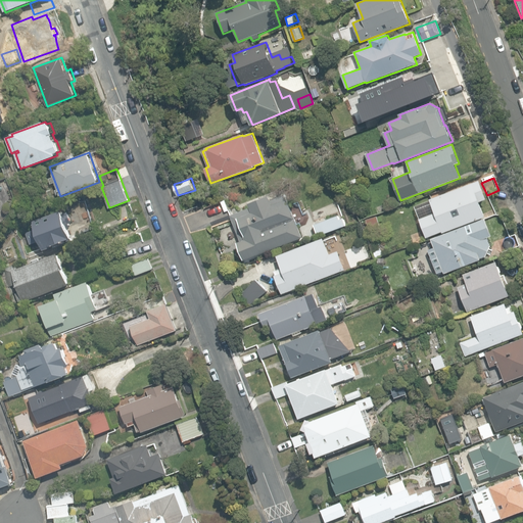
[(419,219),(427,238),(442,232),(442,233),(485,217),(480,202),(487,199),(479,179),(429,199),(434,212),(419,219)]
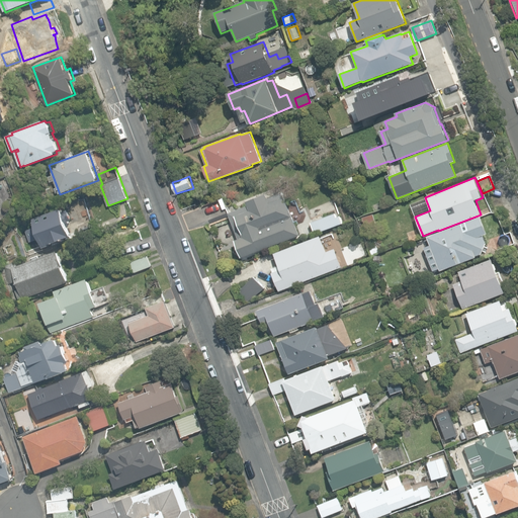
[(235,240),(242,257),(265,248),(300,235),(286,196),(285,197),(283,192),(269,197),(268,193),(265,194),(248,201),(249,205),(229,212),(239,239),(235,240)]
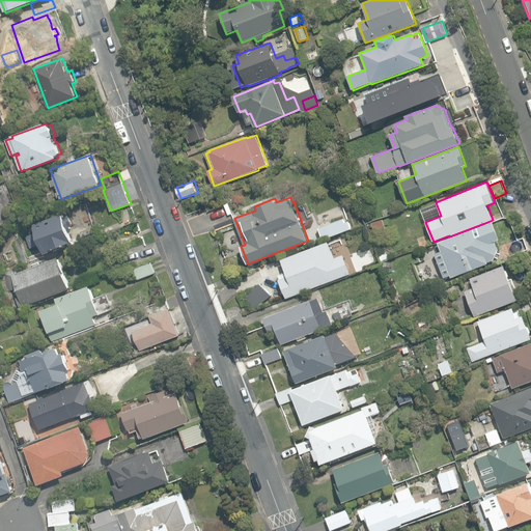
[(42,244),(45,253),(74,243),(70,231),(75,229),(70,215),(63,217),(62,214),(34,224),(36,232),(26,235),(30,248),(42,244)]
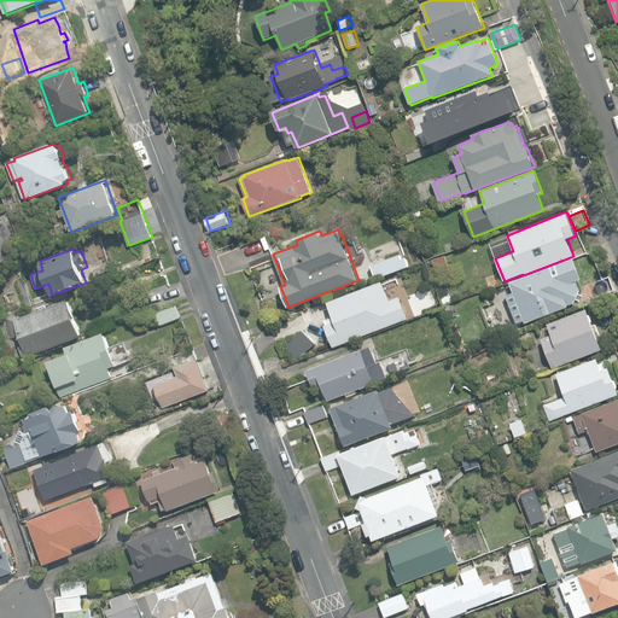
[(371,264),(375,278),(409,266),(407,257),(402,258),(401,255),(371,264)]
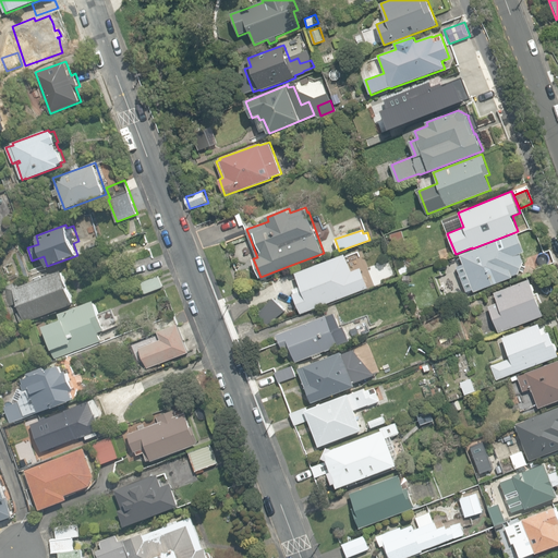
[(395,246),(405,243),(402,231),(391,234),(395,246)]
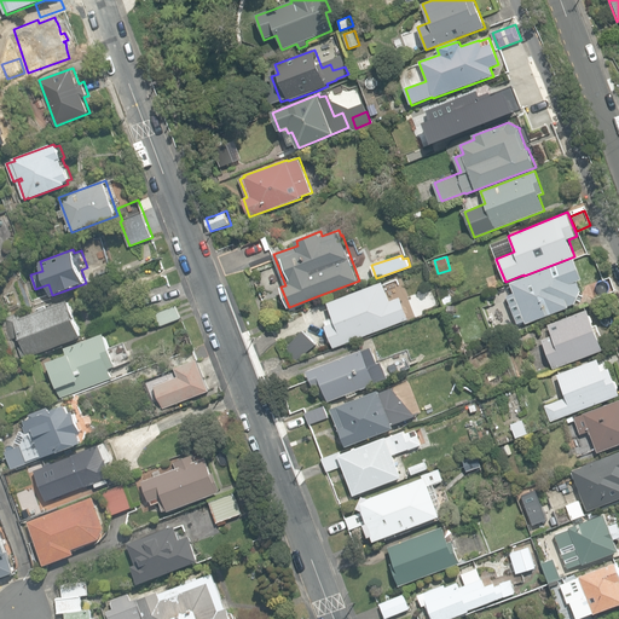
[(507,295),(518,323),(525,320),(526,323),(570,307),(568,306),(574,304),(576,305),(583,290),(580,290),(577,281),(583,278),(576,258),(510,283),(515,293),(507,295)]
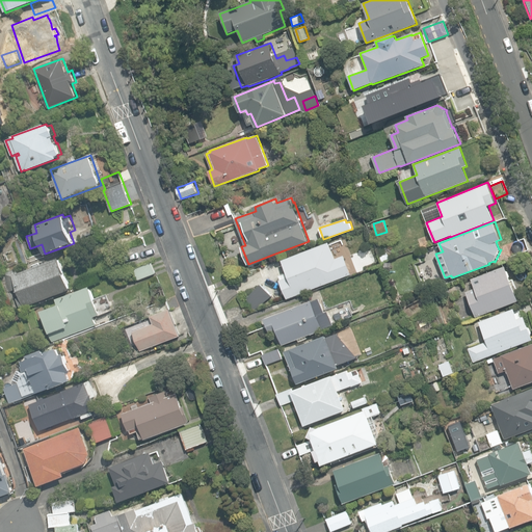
[(503,246),(508,260),(531,251),(526,238),(503,246)]
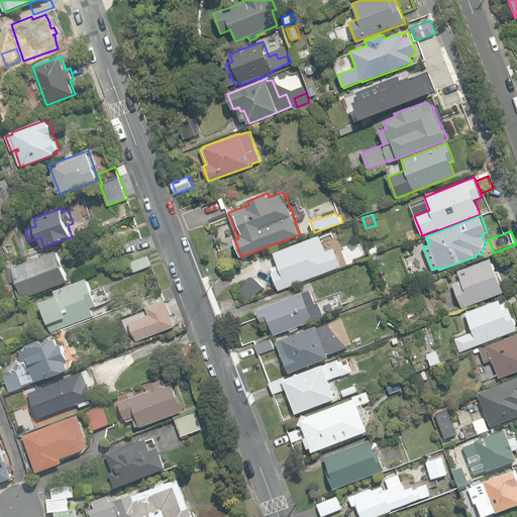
[(272,272),(279,290),(341,267),(334,247),(326,250),(320,235),(274,252),(280,269),(272,272)]
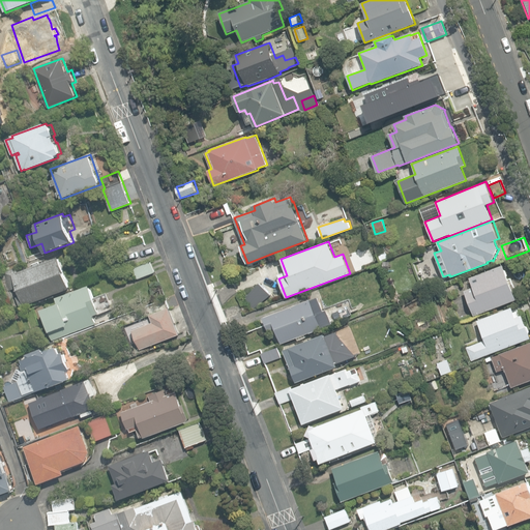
[(17,289),(24,306),(71,289),(59,257),(17,273),(15,267),(2,272),(10,292),(17,289)]
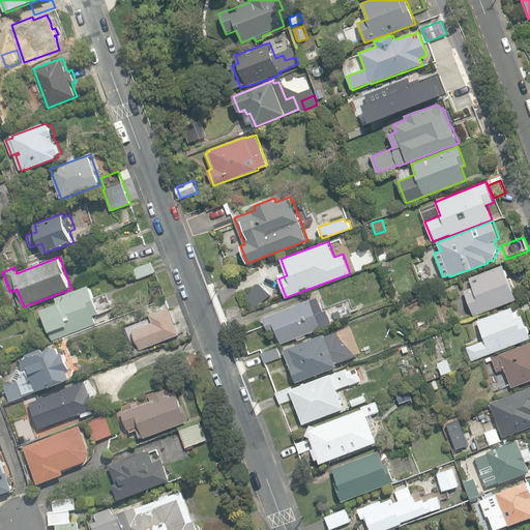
[(133,268),(137,280),(156,272),(152,261),(133,268)]
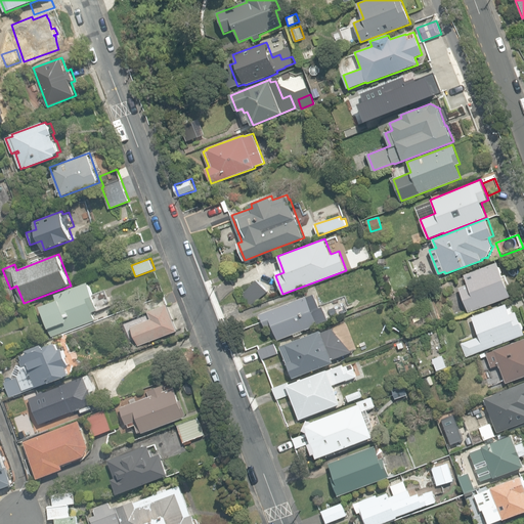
[(460,287),(469,312),(511,296),(497,261),(464,274),(468,284),(460,287)]
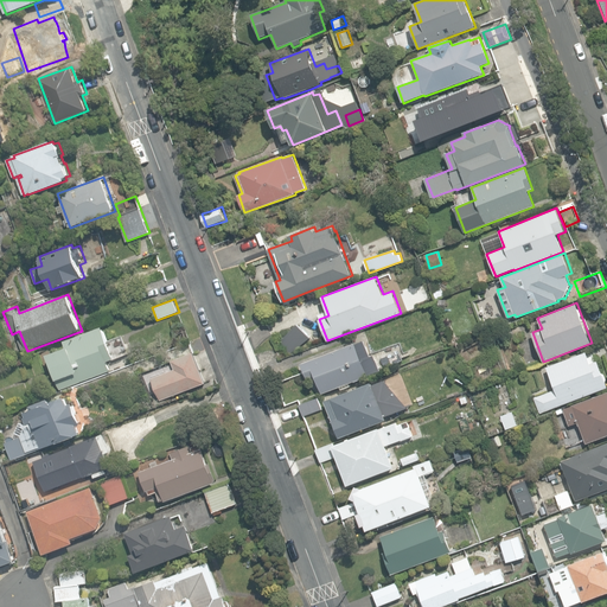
[(276,342),(289,356),(308,338),(295,324),(276,342)]
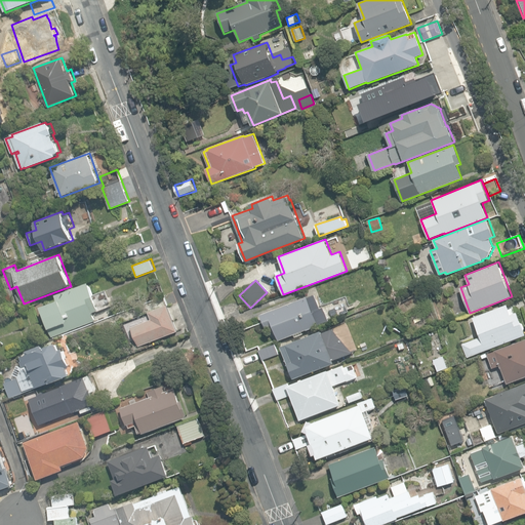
[(41,307),(51,336),(96,320),(93,312),(99,310),(89,282),(55,294),(58,300),(41,307)]
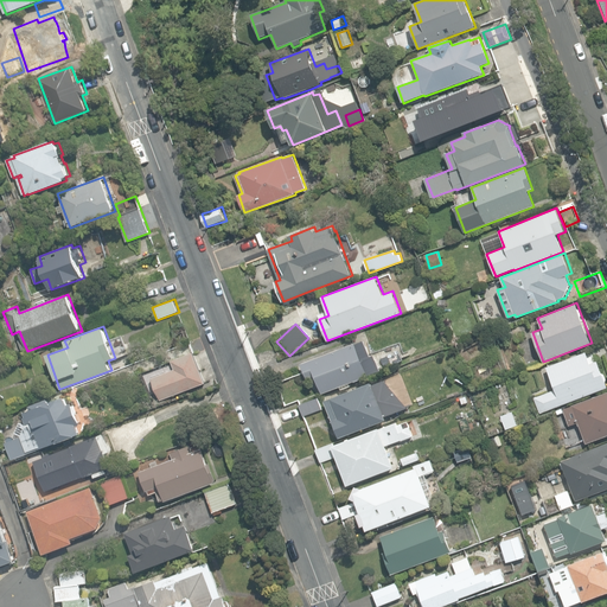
[(317,378),(323,393),(340,387),(342,389),(351,385),(349,382),(382,370),(375,353),(371,355),(365,339),(311,359),(301,363),(307,381),(311,379),(317,378)]
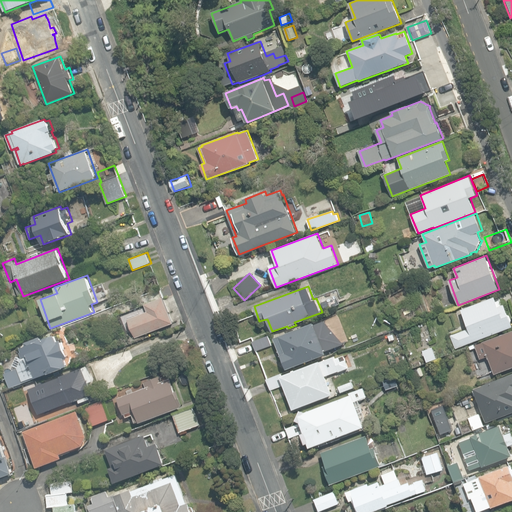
[(128,318),(135,337),(174,322),(164,296),(145,303),(148,311),(128,318)]
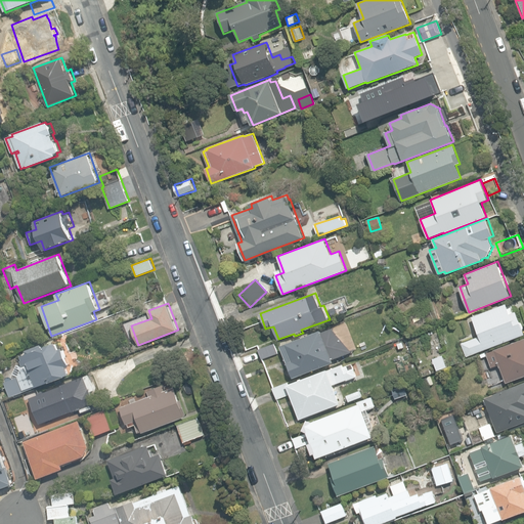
[(461,343),(466,356),(523,334),(523,331),(516,311),(510,313),(507,303),(472,316),(479,336),(461,343)]
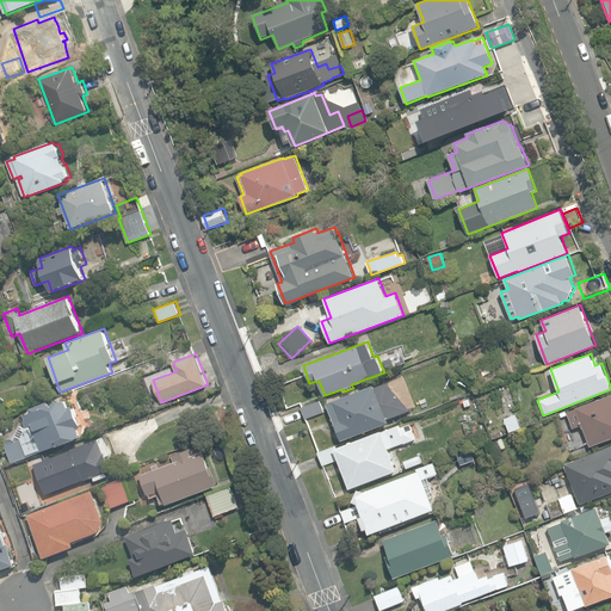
[(327,402),(341,439),(397,418),(396,415),(403,412),(395,390),(380,396),(375,384),(327,402)]
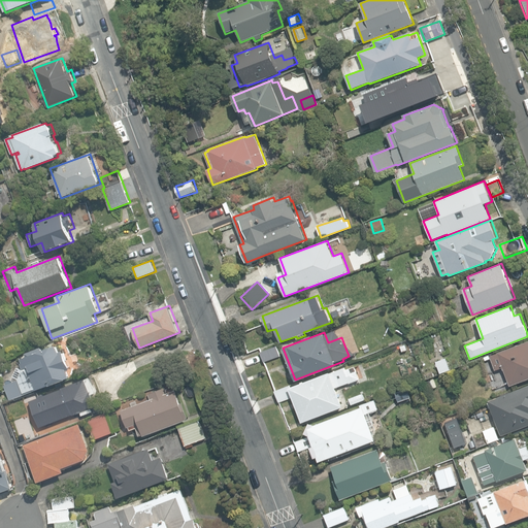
[(503,367),(509,385),(527,378),(527,340),(497,352),(497,353),(490,356),(495,370),(503,367)]
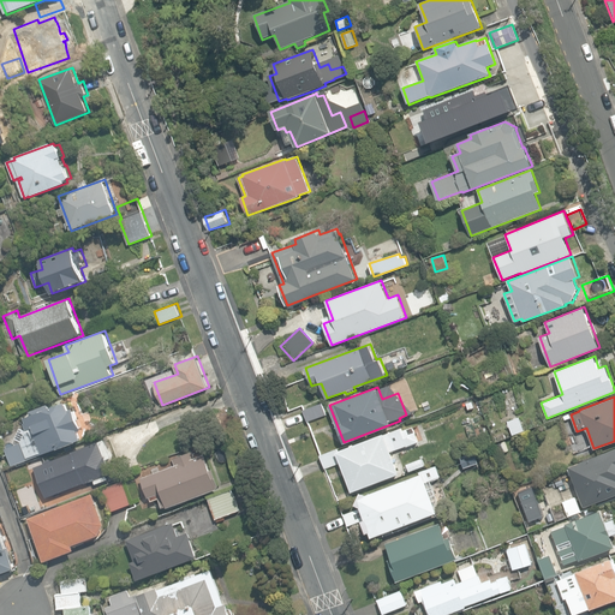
[(465,404),(467,412),(476,410),(473,401),(465,404)]
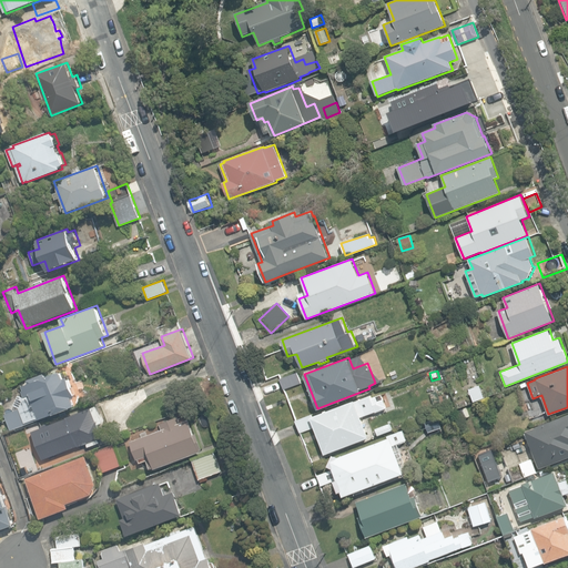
[(4,413),(10,430),(74,407),(72,399),(78,398),(70,377),(66,378),(63,372),(48,376),(47,372),(27,378),(29,383),(22,385),(23,388),(21,389),(23,397),(19,407),(4,413)]
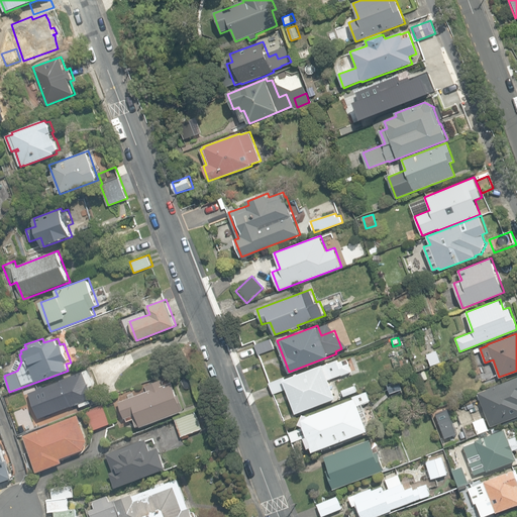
[(254,344),(259,354),(265,351),(275,348),(271,339),(265,341),(254,344)]
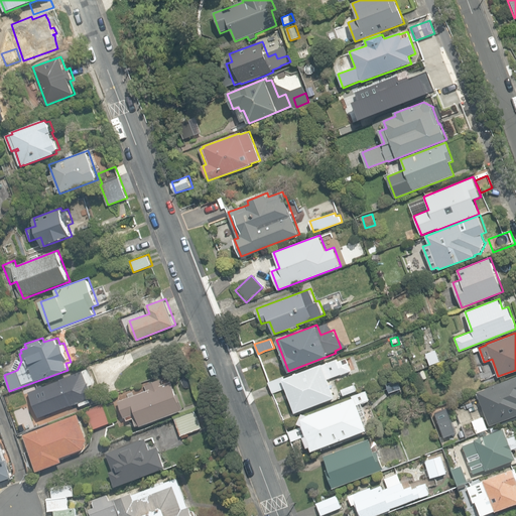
[(426,353),(430,365),(440,361),(436,350),(426,353)]
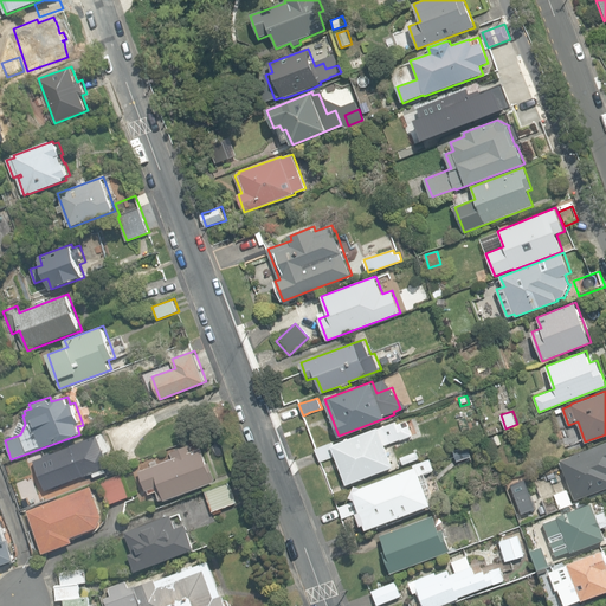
[(335,455),(347,484),(393,466),(385,444),(400,438),(401,439),(413,436),(407,420),(397,424),(395,421),(379,429),(379,427),(333,444),(333,443),(316,449),(321,461),(335,455)]
